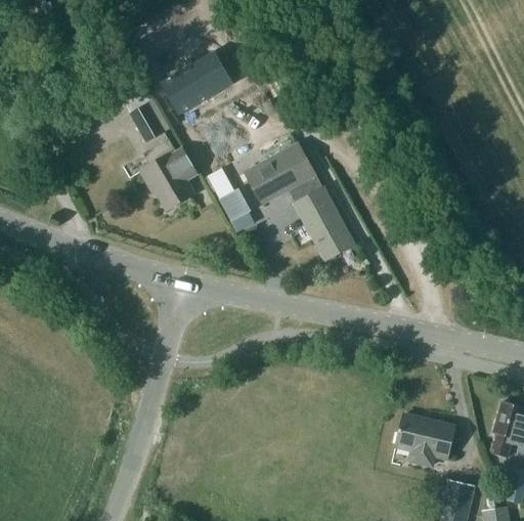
[(22,0),(41,34),(75,15),(66,0),(22,0)]
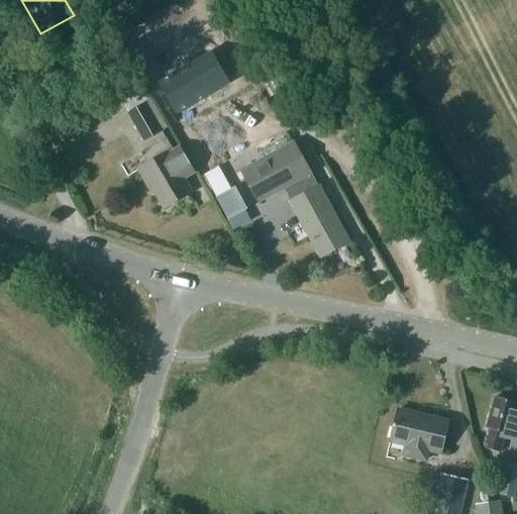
[(215,63),(167,91),(185,122),(233,94),(237,92),(236,91),(232,93),(216,64),(219,62),(218,61),(215,63)]
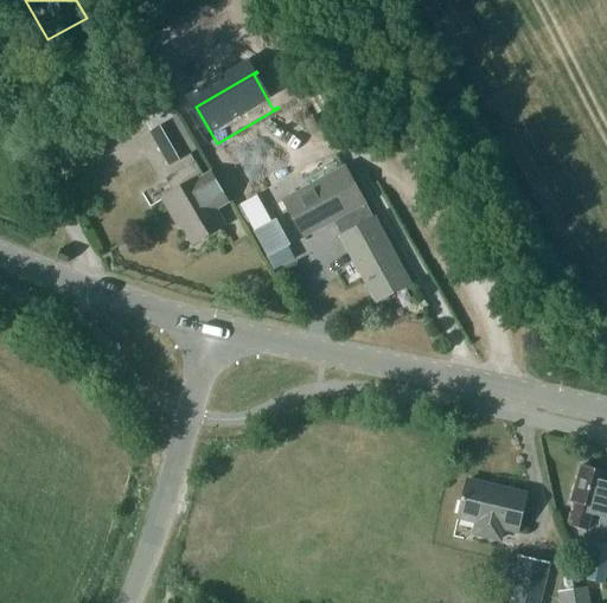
[(191,151),(172,116),(149,129),(168,162),(191,151)]
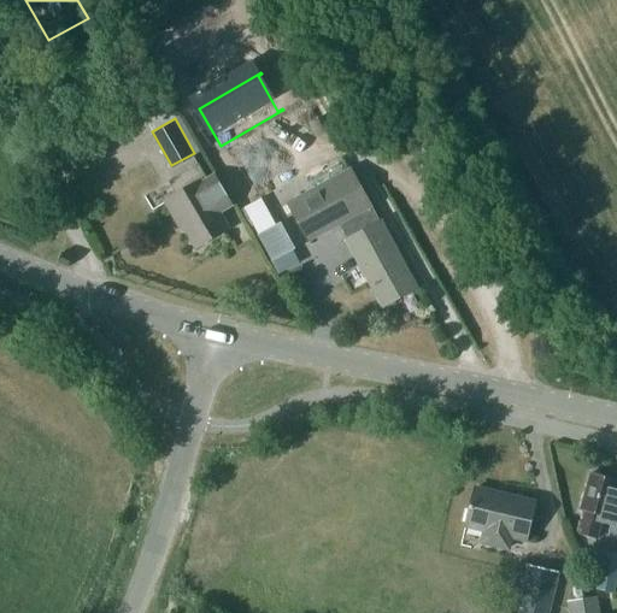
[(213,171),(204,176),(198,164),(169,181),(177,195),(166,201),(175,217),(178,214),(198,247),(227,229),(217,212),(233,202),(213,171)]
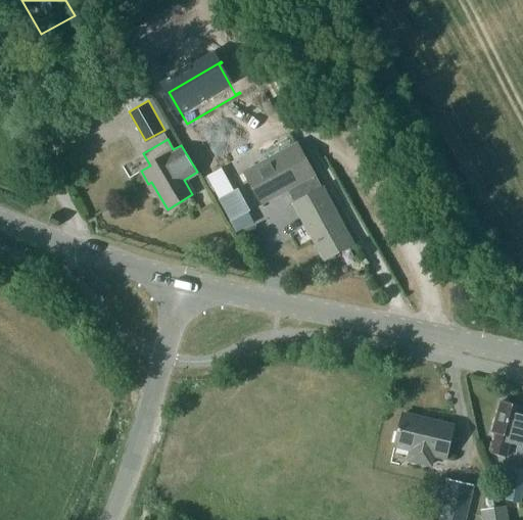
[(294,206),(296,204),(314,237),(326,258),(327,257),(326,255),(352,241),(297,141),(243,170),(260,202),(287,188),(295,201),(294,201),(295,204),(293,205),(294,206)]
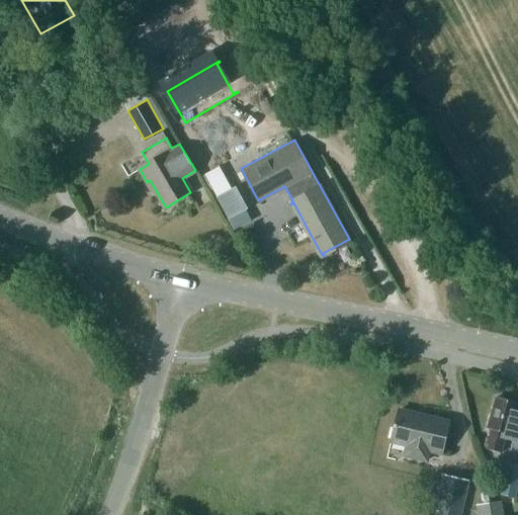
[(224,175),(209,182),(217,194),(229,218),(235,228),(251,220),(245,208),(233,186),(231,187),(224,175)]
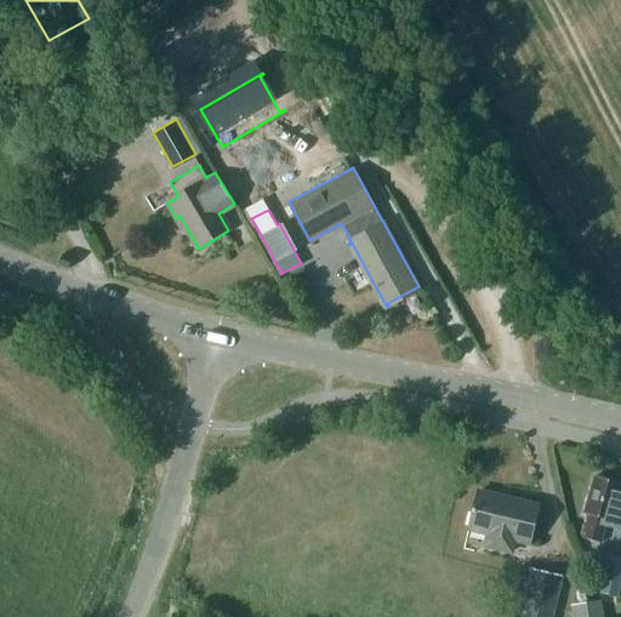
[(60,264),(68,267),(72,256),(63,253),(60,264)]
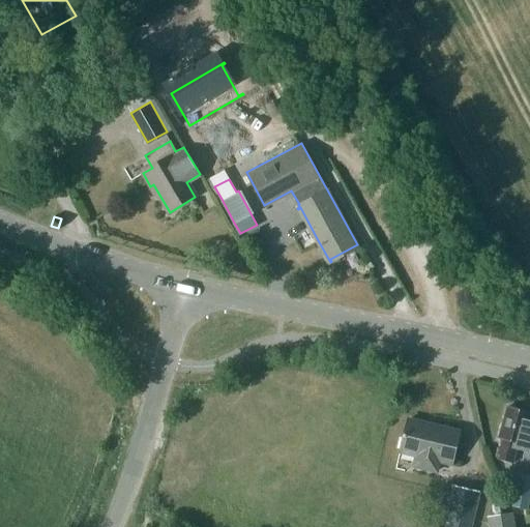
[(529,449),(529,410),(508,405),(500,436),(502,437),(497,457),(511,460),(516,446),(529,449)]
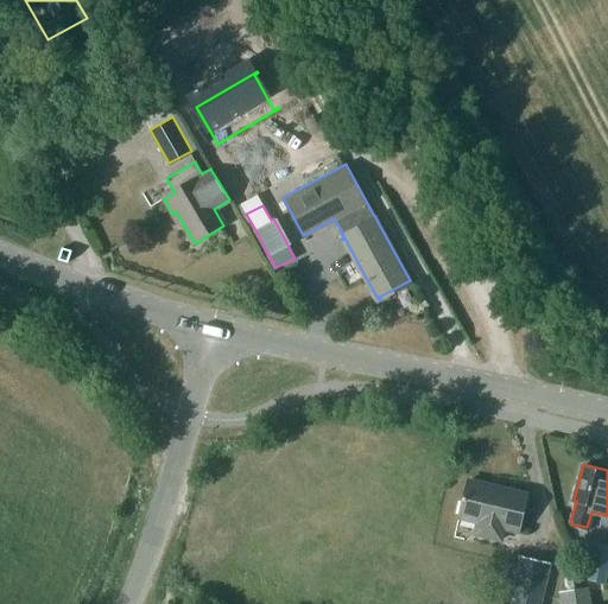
[(460,514),(479,517),(476,529),(501,535),(504,523),(520,527),(527,491),(468,478),(460,514)]
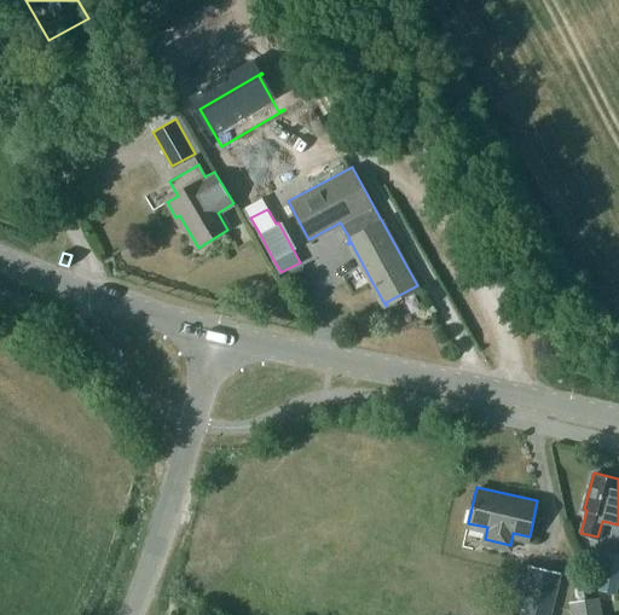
[(550,614),(560,573),(530,566),(518,563),(505,614),(508,614),(550,614)]
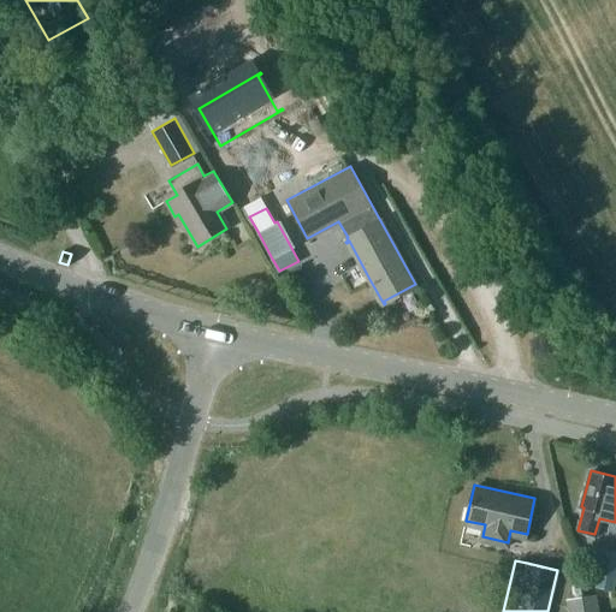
[(615,566),(599,564),(596,588),(615,592),(615,583),(615,566)]
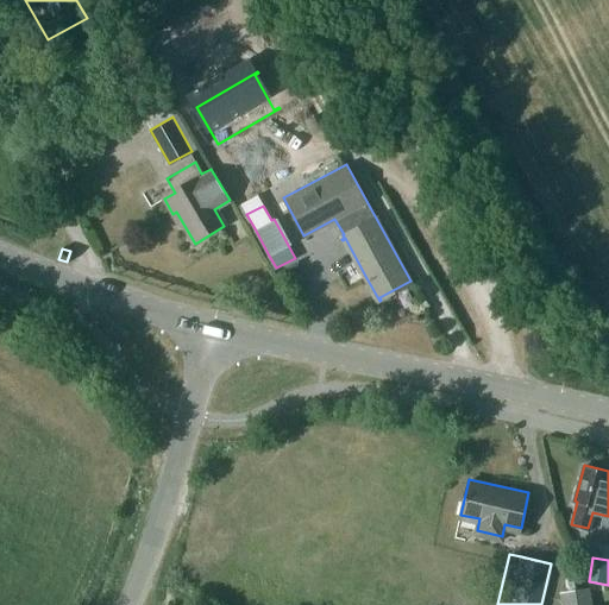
[(560,592),(562,604),(594,604),(590,586),(560,592)]
